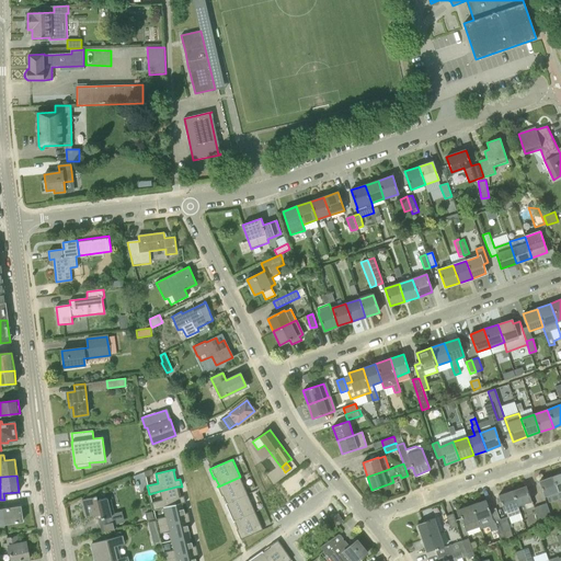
[(226,504),(248,494),(240,477),(218,487),(221,496),(222,495),(226,503),(225,504),(226,504)]
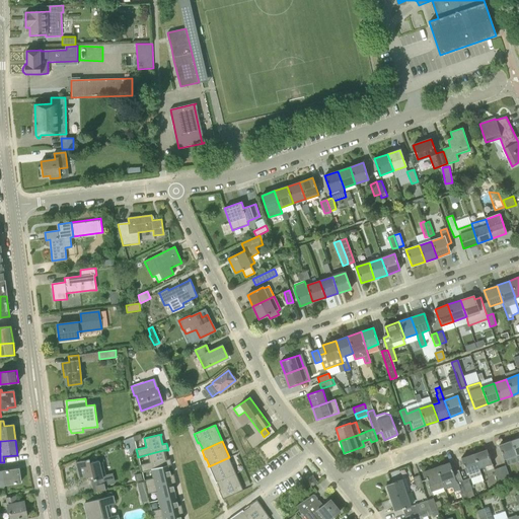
[(262,445),(268,456),(276,451),(269,441),(262,445)]
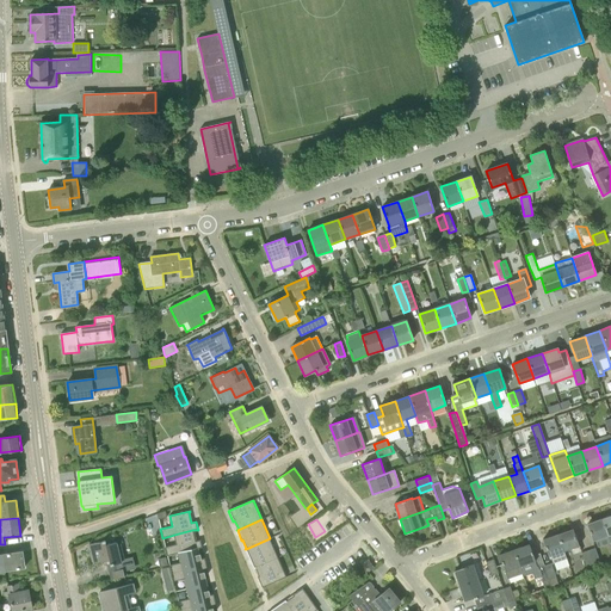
[(608,535),(602,519),(587,524),(592,541),(608,535)]
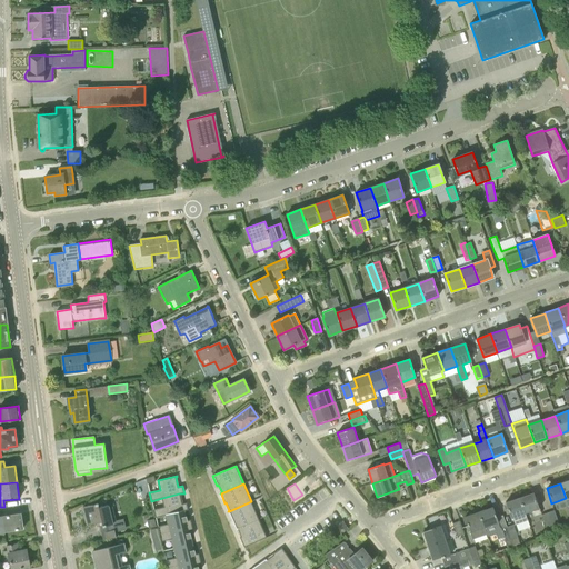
[(525,512),(532,510),(533,516),(541,513),(533,492),(519,497),(525,512)]
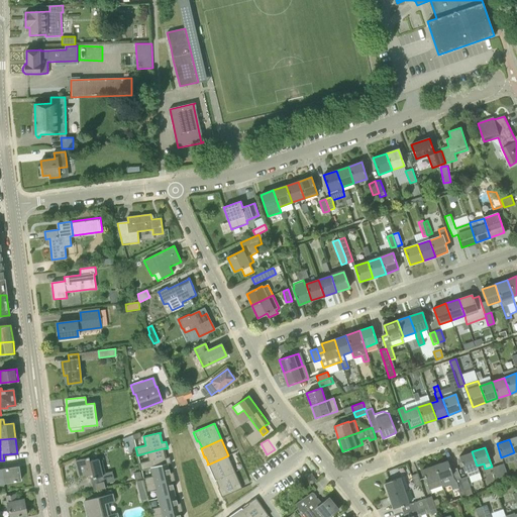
[(149,460),(139,462),(141,471),(151,468),(150,468),(167,463),(167,464),(171,463),(170,457),(166,457),(163,448),(147,452),(149,460)]
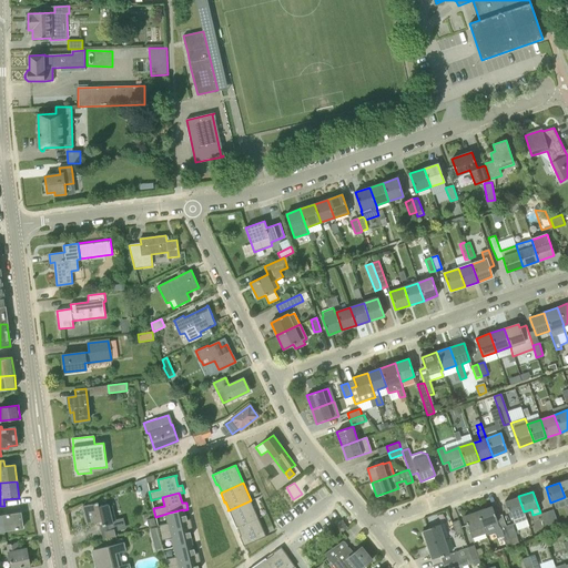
[(527,519),(526,517),(524,511),(518,496),(505,501),(510,517),(511,517),(514,524),(527,519)]
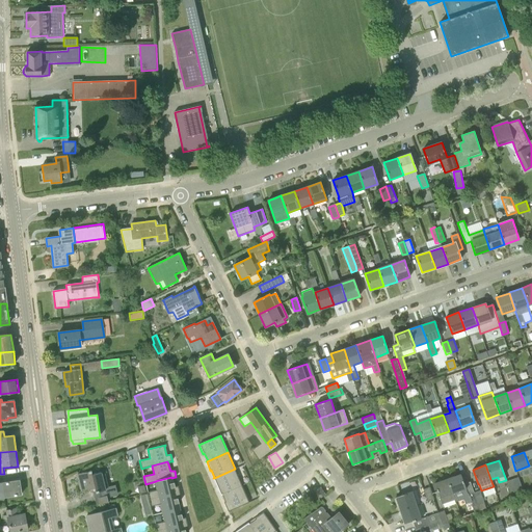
[(214,478),(215,478),(218,485),(217,485),(221,495),(242,485),(235,469),(214,478)]
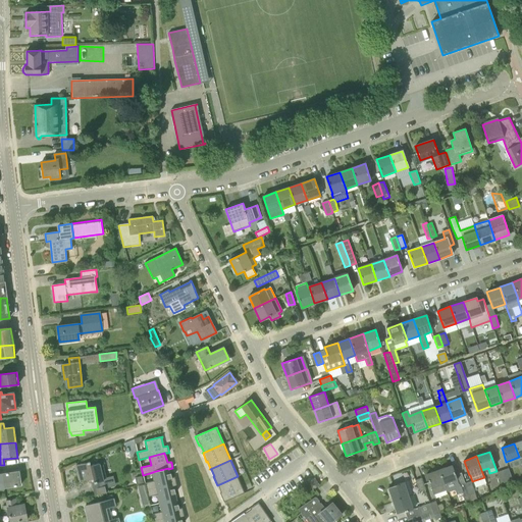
[(91,466),(90,462),(76,465),(81,481),(93,478),(94,482),(92,483),(95,496),(108,492),(107,487),(115,486),(113,475),(105,477),(102,465),(99,466),(99,464),(91,466)]
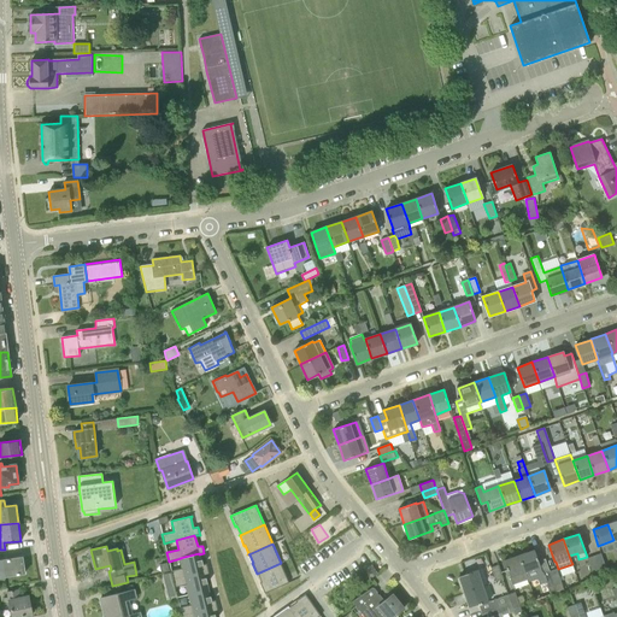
[(534,550),(518,554),(528,580),(528,581),(538,579),(540,585),(546,582),(551,595),(558,593),(550,571),(542,574),(534,550)]
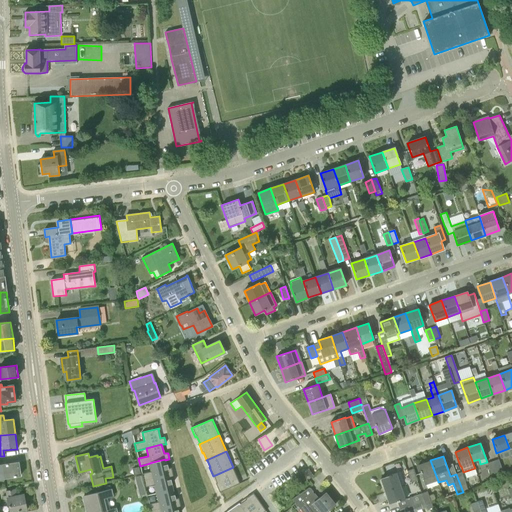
[(173,473),(171,468),(167,469),(165,460),(165,459),(149,463),(150,463),(151,471),(142,474),(143,480),(173,473)]
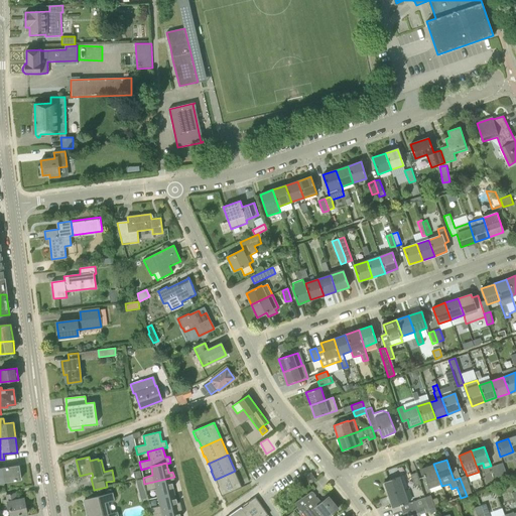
[(497,465),(501,476),(506,475),(506,474),(502,463),(497,465)]
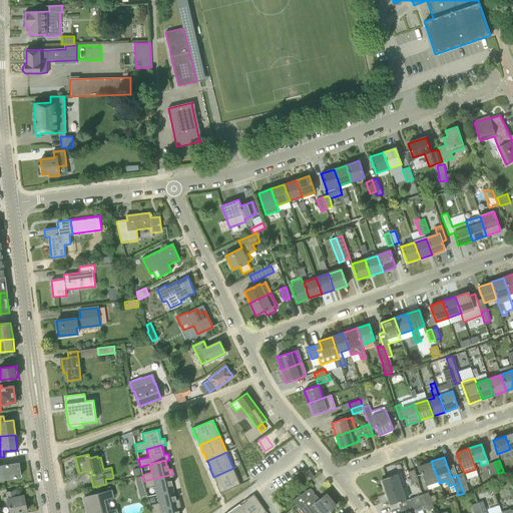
[(439,482),(431,461),(419,466),(426,486),(439,482)]
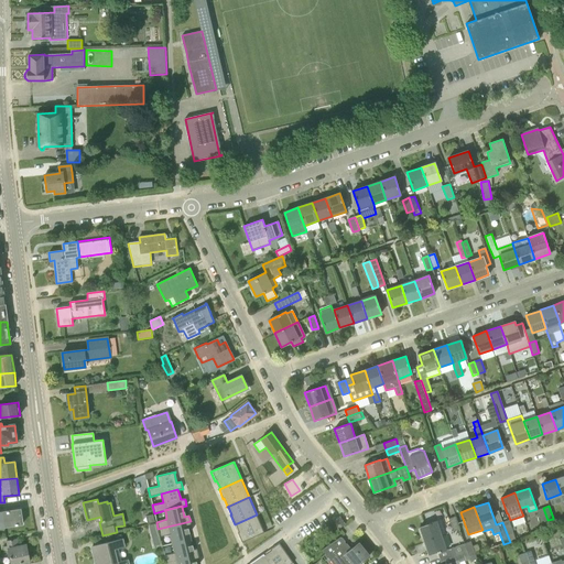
[(548,520),(543,508),(537,510),(541,522),(548,520)]
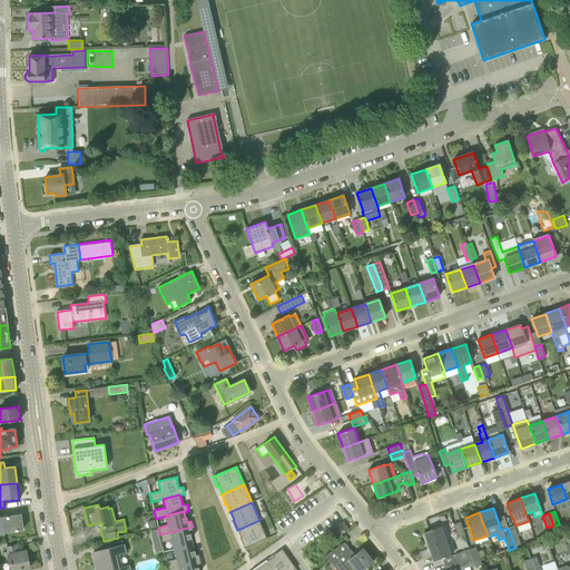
[(20,516),(0,518),(0,534),(6,533),(5,532),(16,530),(16,531),(18,530),(23,529),(21,514),(20,514),(20,516)]
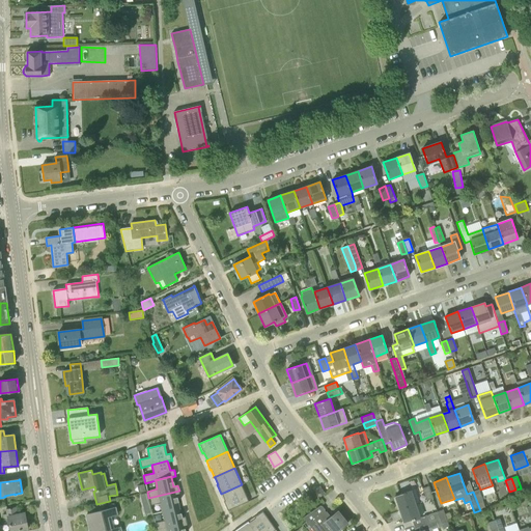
[(221,494),(222,494),(225,501),(224,501),(228,510),(249,501),(242,484),(221,494)]
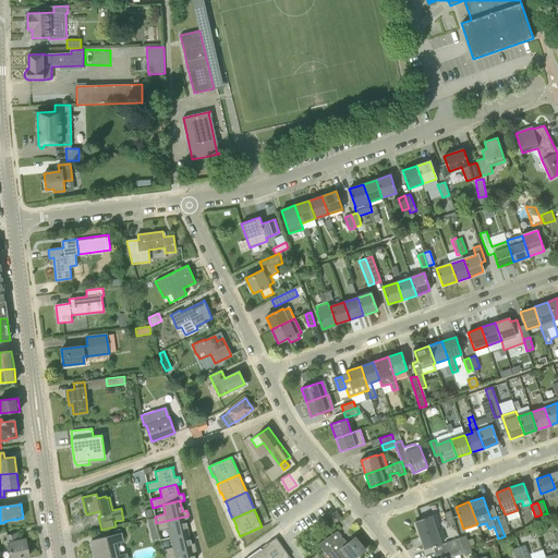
[(336,522),(341,519),(336,511),(330,514),(336,522)]
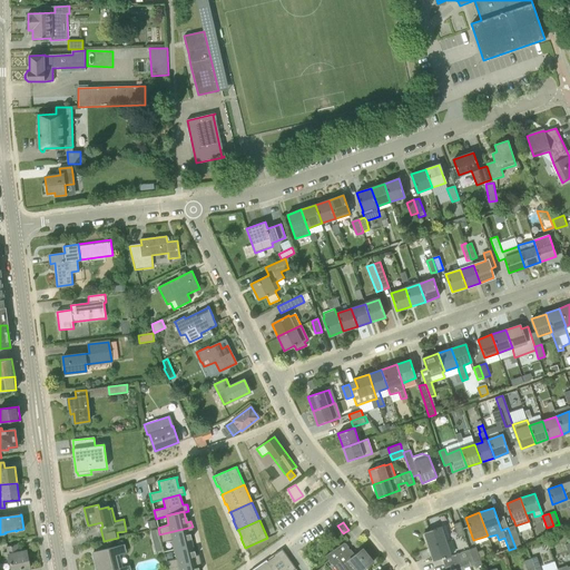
[(458,537),(464,534),(460,522),(453,524),(458,537)]
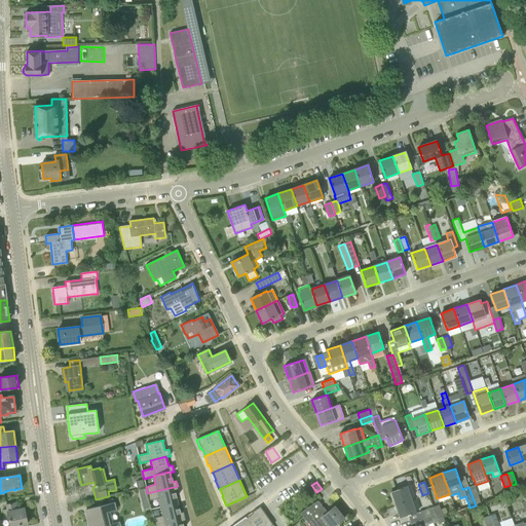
[(411,499),(412,498),(407,485),(399,488),(390,491),(396,504),(411,499)]
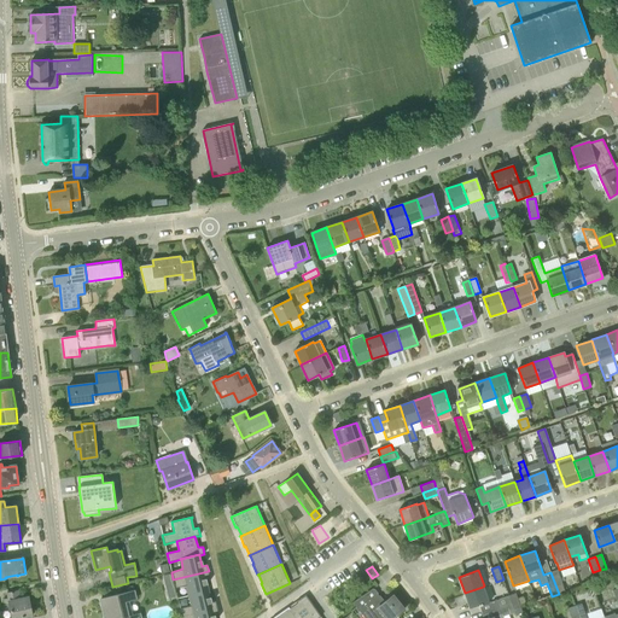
[(551,572),(559,594),(564,592),(558,570),(551,572)]
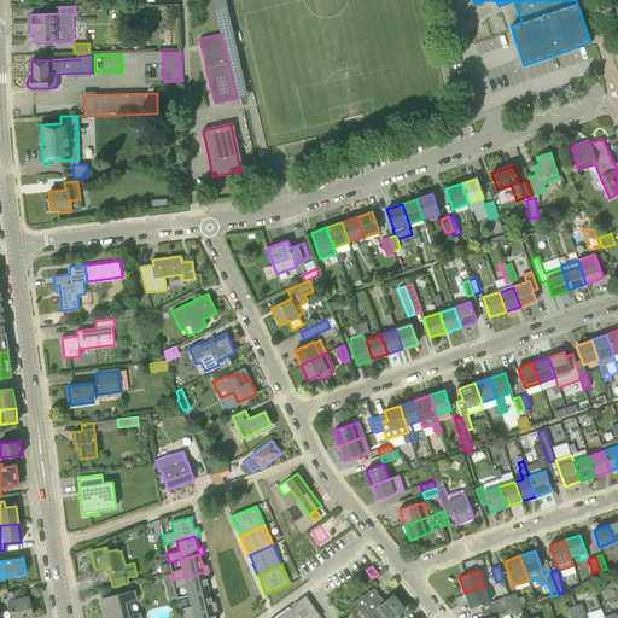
[(173,579),(175,588),(187,586),(190,595),(208,590),(205,579),(210,578),(209,571),(173,579)]
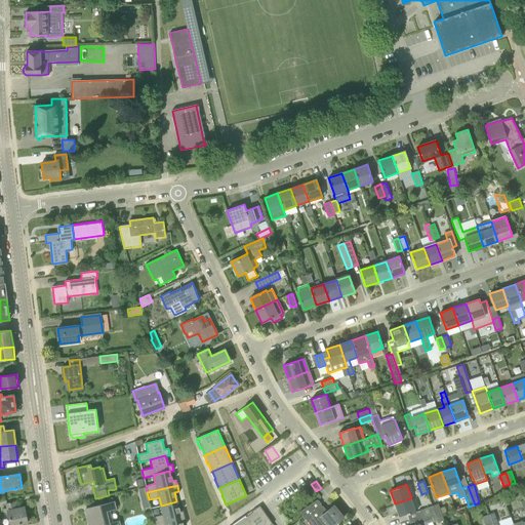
[(433,506),(416,512),(411,497),(410,498),(395,503),(399,517),(407,514),(409,520),(423,516),(435,512),(433,506)]
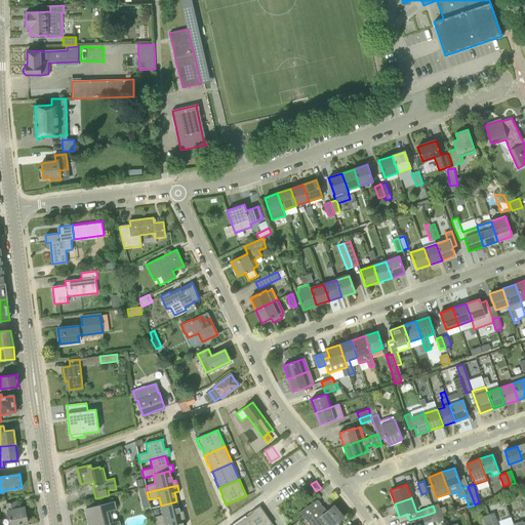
[(317,499),(299,512),(310,524),(318,524),(322,522),(324,524),(333,524),(344,517),(334,506),(327,512),(317,499)]
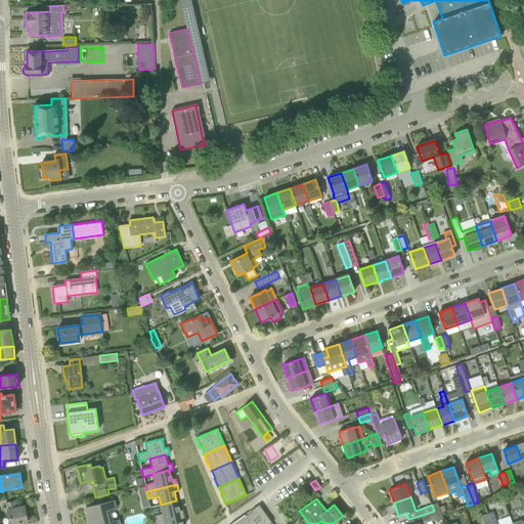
[(183,510),(179,511),(176,500),(161,505),(163,514),(153,516),(155,523),(184,516),(183,510)]
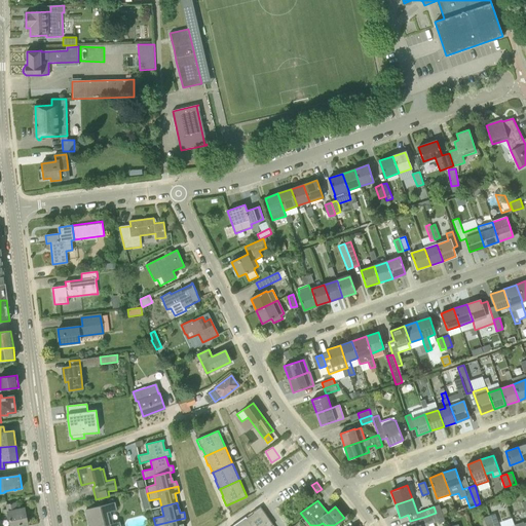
[(8,512),(10,525),(13,525),(28,523),(24,508),(16,510),(14,503),(7,504),(8,509),(4,510),(4,513),(8,512)]
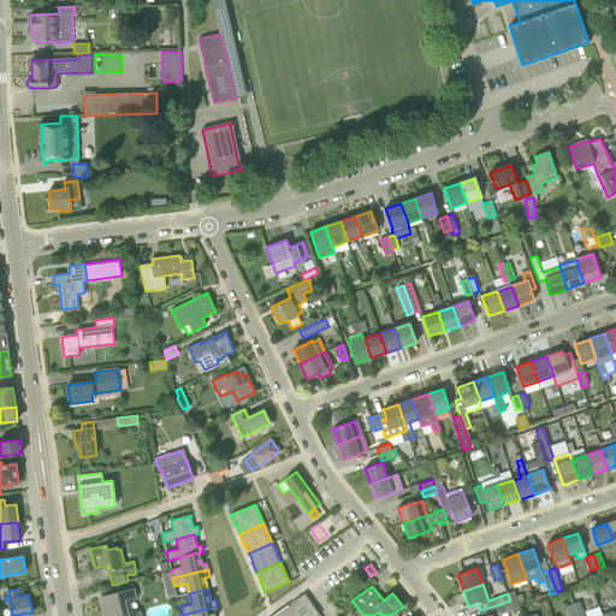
[(128,615),(124,599),(135,597),(134,590),(100,598),(104,615),(138,615),(138,612),(128,615)]
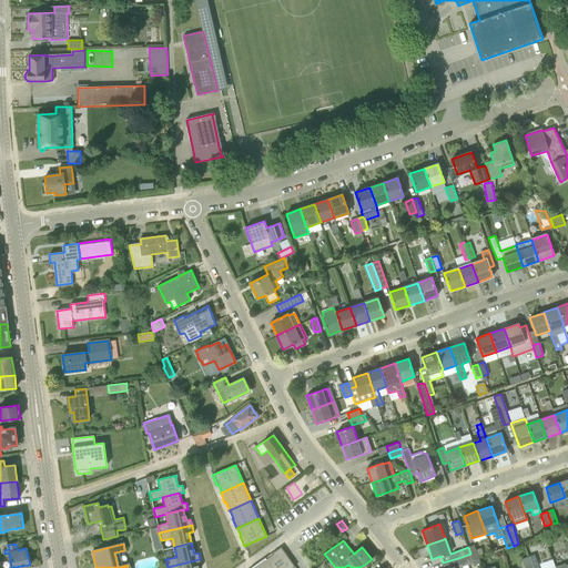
[(473,560),(478,558),(474,546),(468,547),(470,554),(473,560)]
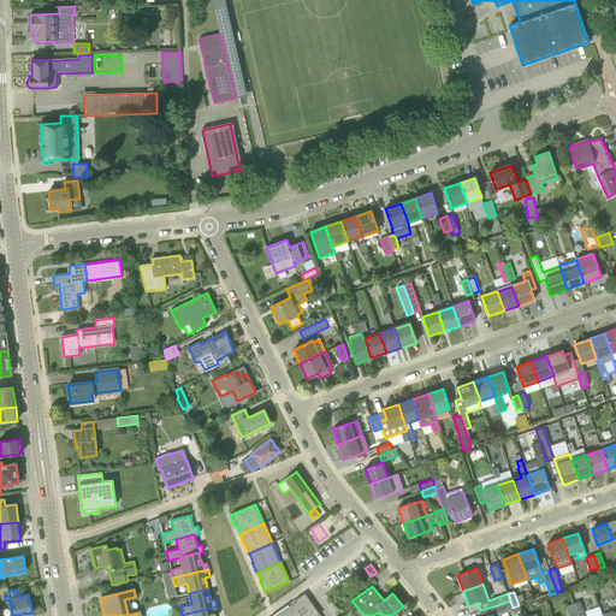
[(296,602),(289,606),(288,605),(295,615),(318,615),(320,615),(304,593),(295,600),(296,602)]
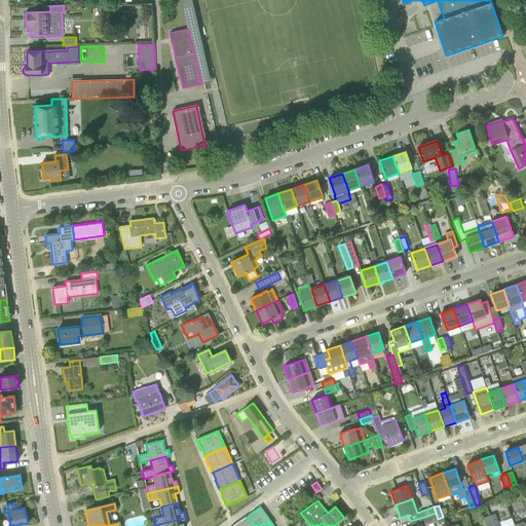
[(436,513),(424,517),(410,521),(411,525),(428,525),(438,522),(439,524),(445,522),(443,517),(438,519),(436,513)]
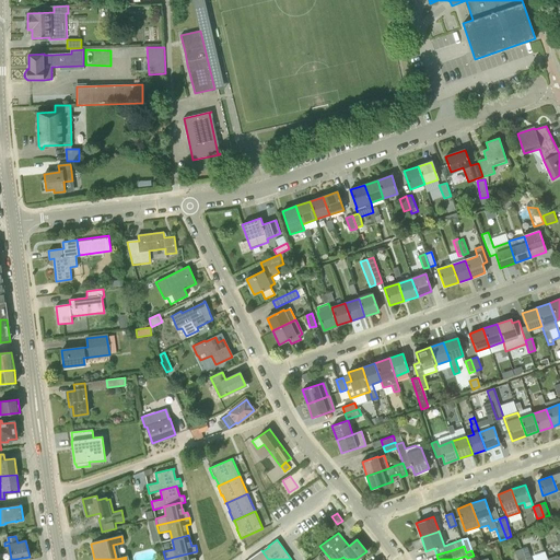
[(522,548),(525,559),(531,559),(527,547),(522,548)]
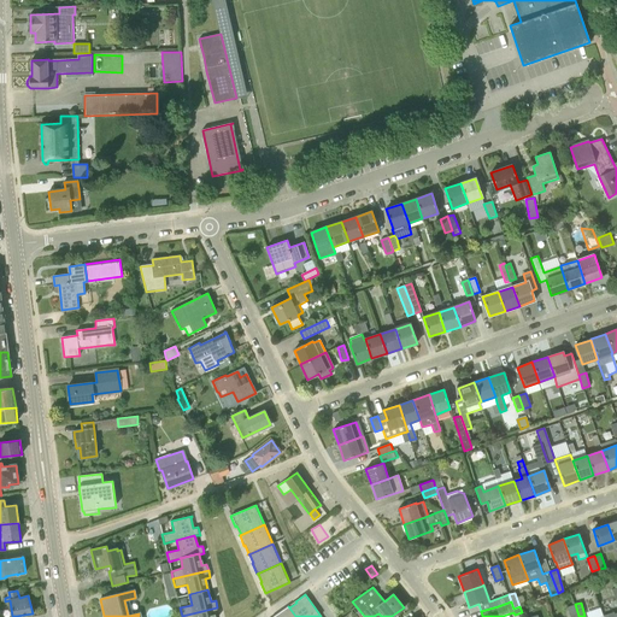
[(570,616),(579,616),(575,604),(566,607),(570,616)]
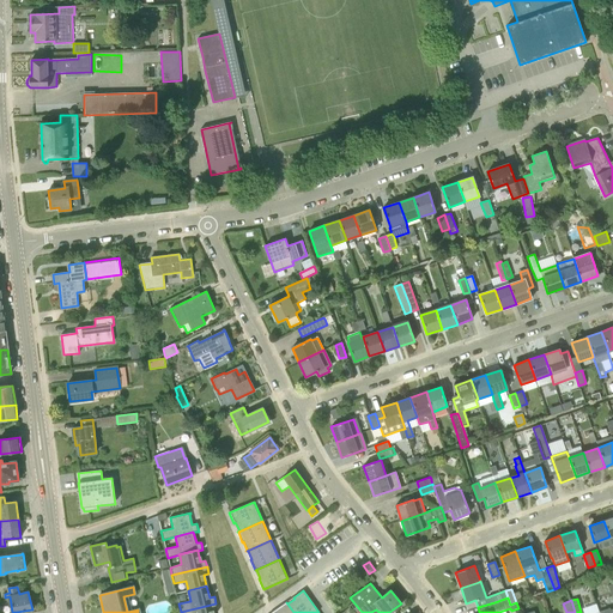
[(293,612),(286,602),(277,608),(278,610),(273,612),(293,612)]
